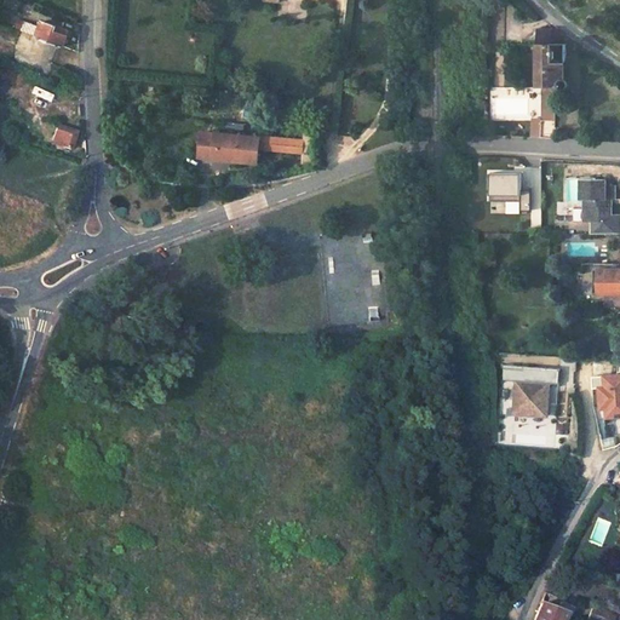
[(19,0),(5,0),(4,5),(19,11),(22,1),(19,0)]
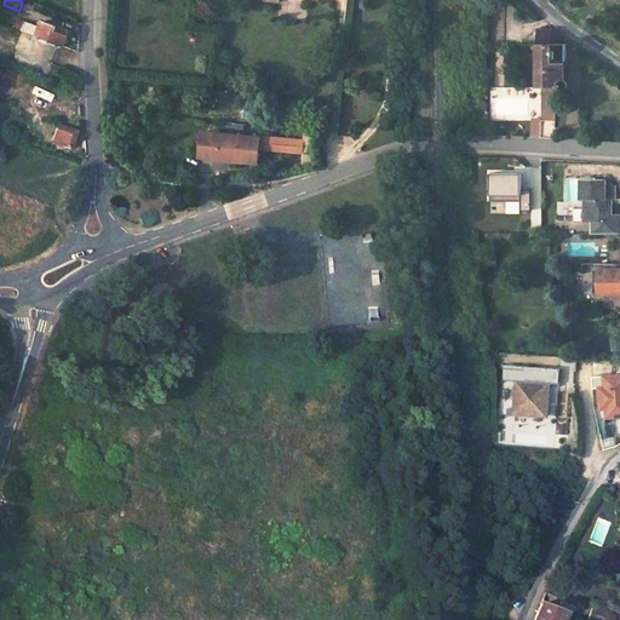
[(24,21),(21,30),(64,47),(69,30),(42,19),(40,24),(38,23),(36,26),(24,21)]
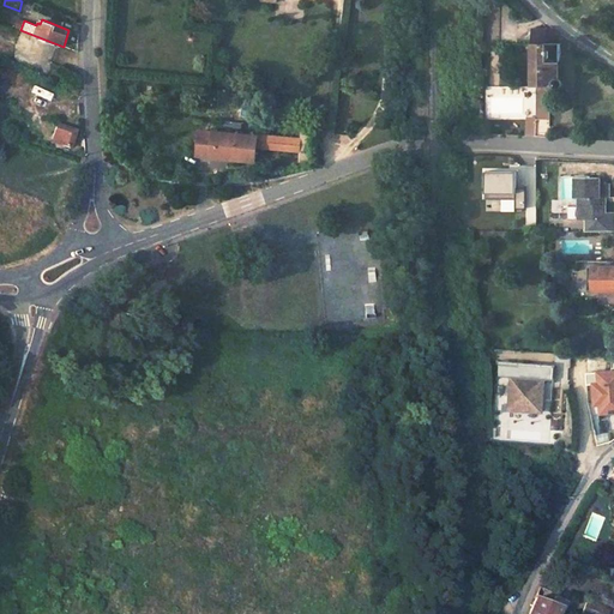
[(500,23),(500,43),(518,43),(517,23),(500,23)]
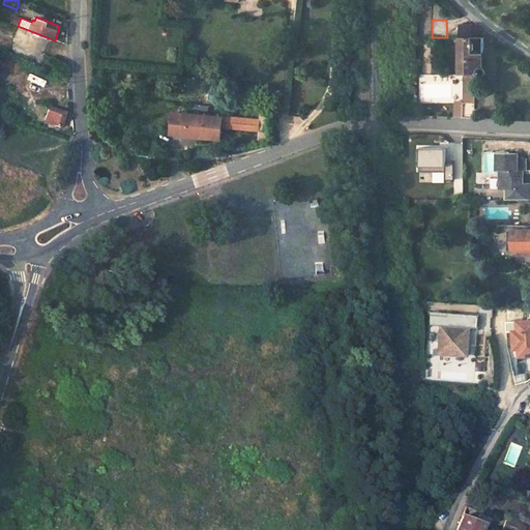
[(461,41),(461,74),(464,74),(475,74),(477,74),(479,76),(481,77),(483,77),(484,76),(486,74),(486,71),(486,70),(483,68),(482,68),(482,53),(484,53),(484,33),(472,25),(460,25),(460,38),(455,38),(455,41),(461,41)]
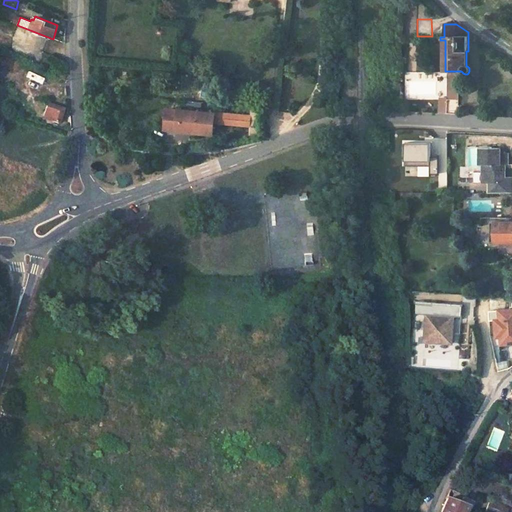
[(448,71),(447,100),(459,100),(459,71),(448,71)]
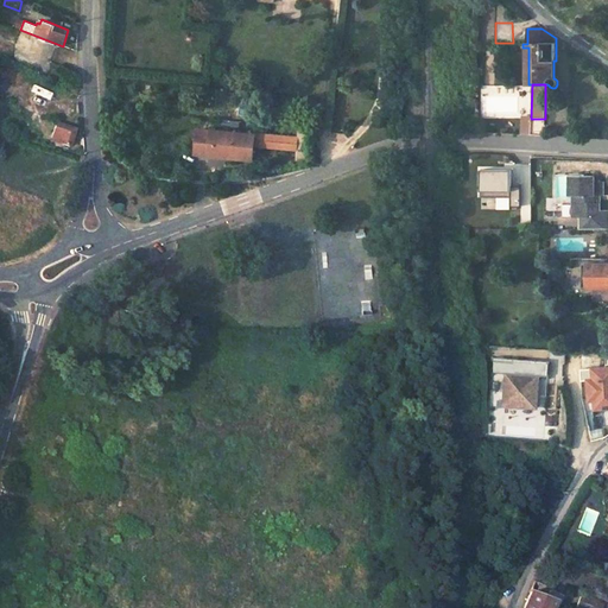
[(32,86),(30,93),(48,101),(51,94),(32,86)]
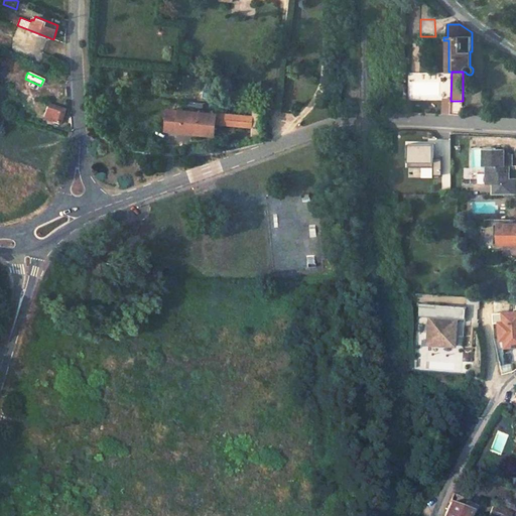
[(450,101),(450,115),(463,116),(463,101),(450,101)]
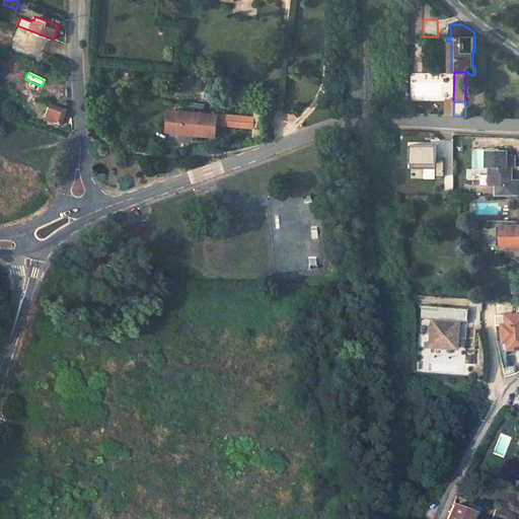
[(48,104),(44,120),(60,125),(64,110),(48,104)]
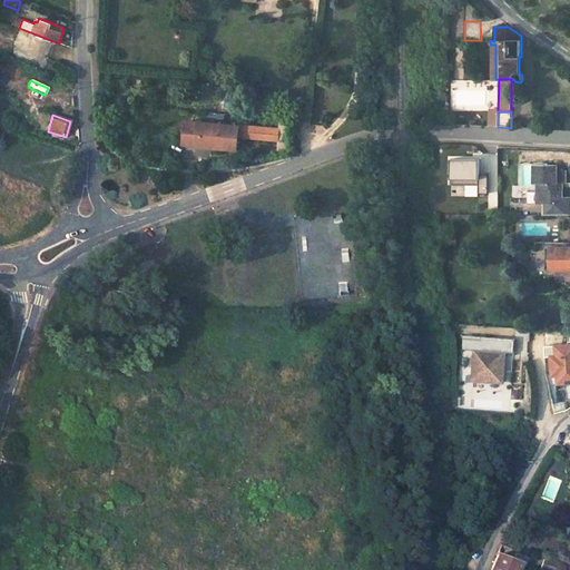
[(198,123),(196,145),(237,149),(238,137),(279,141),(278,153),(288,151),(291,125),(281,124),(281,128),(239,125),(239,126),(198,123)]
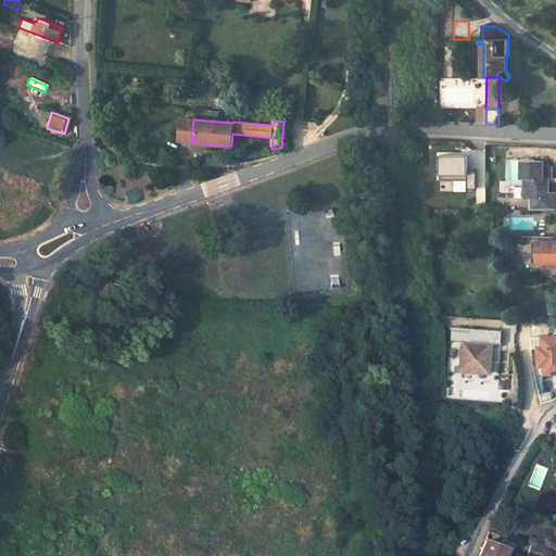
[(467,173),(467,156),(440,156),(439,190),(475,190),(476,173),(467,173)]
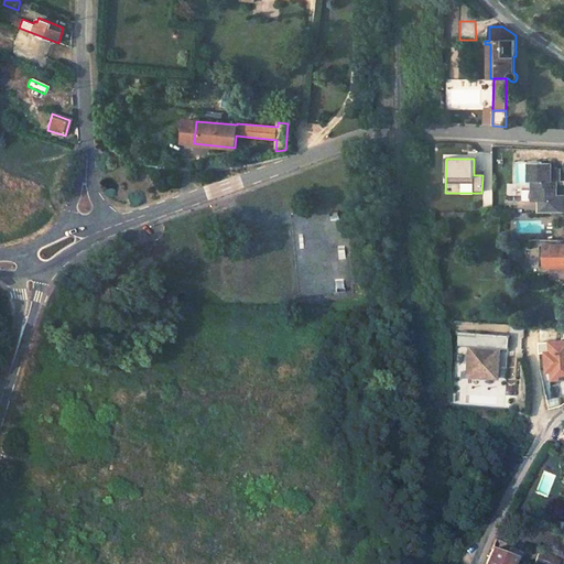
[(525,201),(532,201),(533,201),(533,213),(563,213),(563,195),(556,195),(556,187),(551,187),(551,182),(556,182),(560,182),(560,169),(551,167),(551,163),(529,162),(529,181),(532,182),(532,188),(525,188),(525,201)]
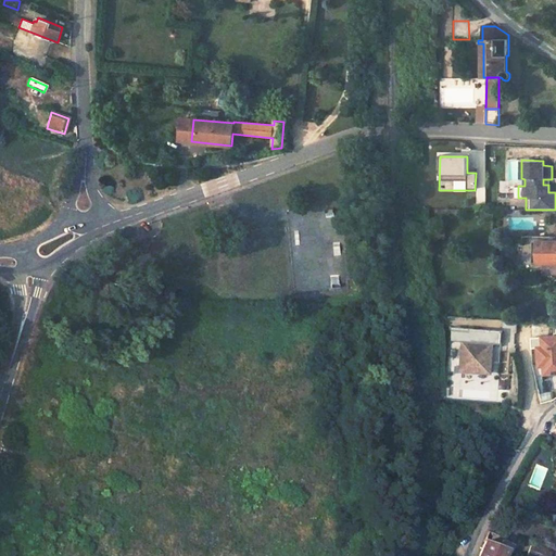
[(319,240),(320,257),(340,256),(339,245),(332,245),(332,239),(319,240)]
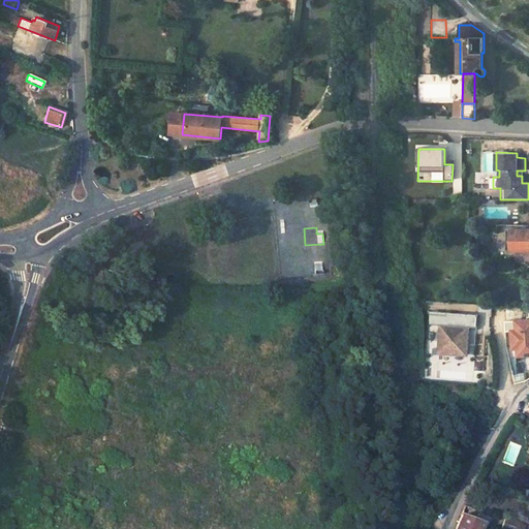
[(528,229),(507,229),(507,248),(528,248),(528,229)]
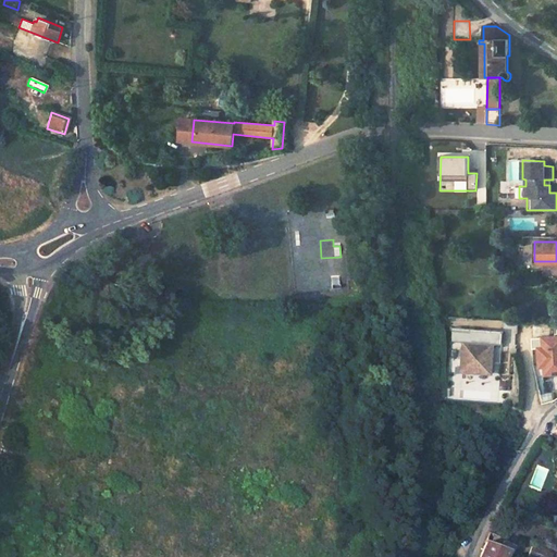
[(507,331),(507,354),(516,354),(516,331),(507,331)]
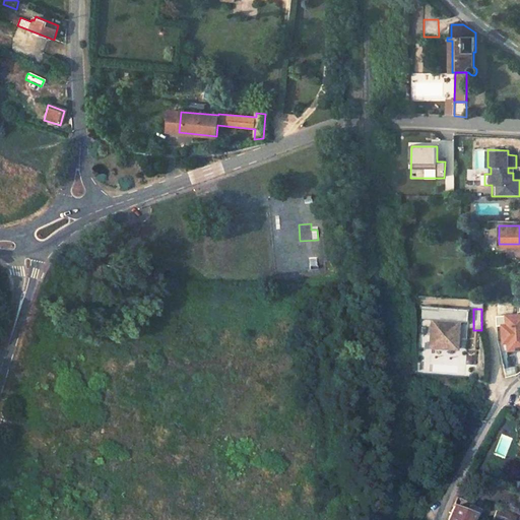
[(519,353),(519,314),(504,315),(505,354),(519,353)]
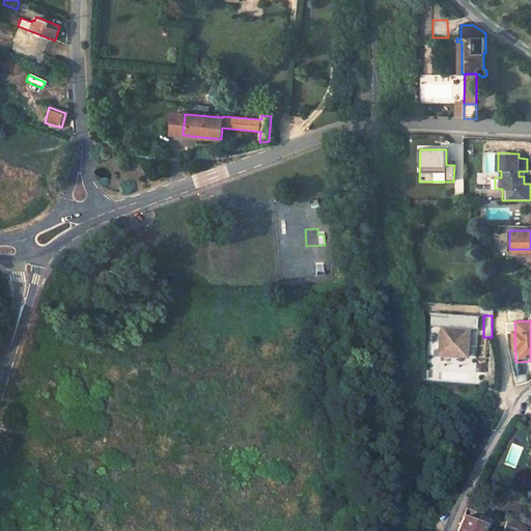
[(470,329),(442,327),(440,355),(468,357),(470,329)]
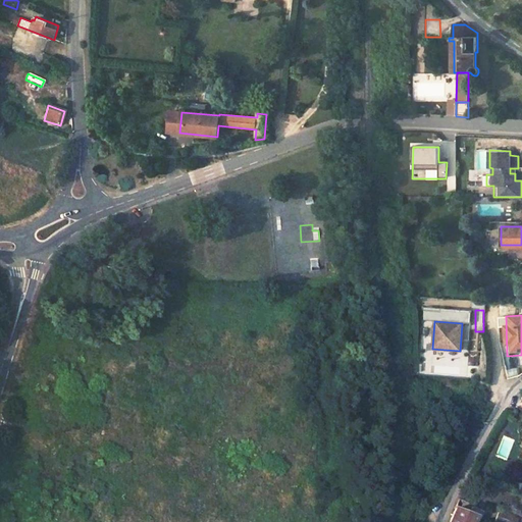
[(482,365),(483,353),(468,352),(468,364),(482,365)]
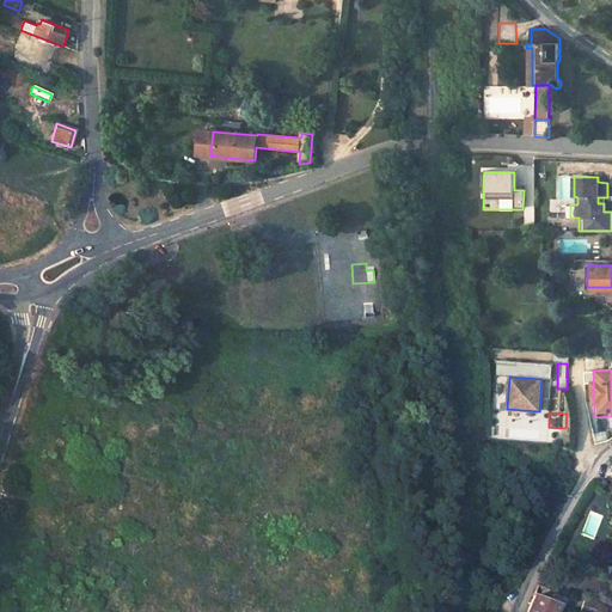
[(567,599),(552,594),(550,601),(558,605),(563,606),(567,599)]
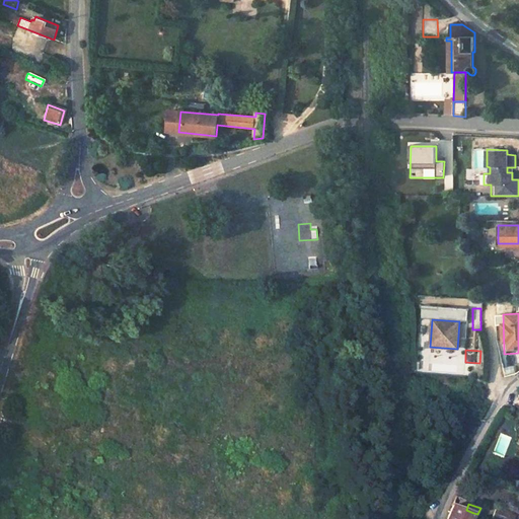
[(452,505),(446,518),(470,518),(473,513),(466,510),(452,505)]
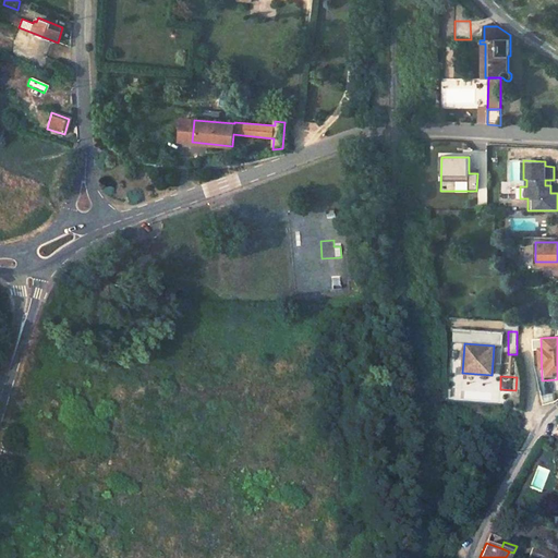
[(534,547),(530,557),(552,557),(553,554),(534,547)]
